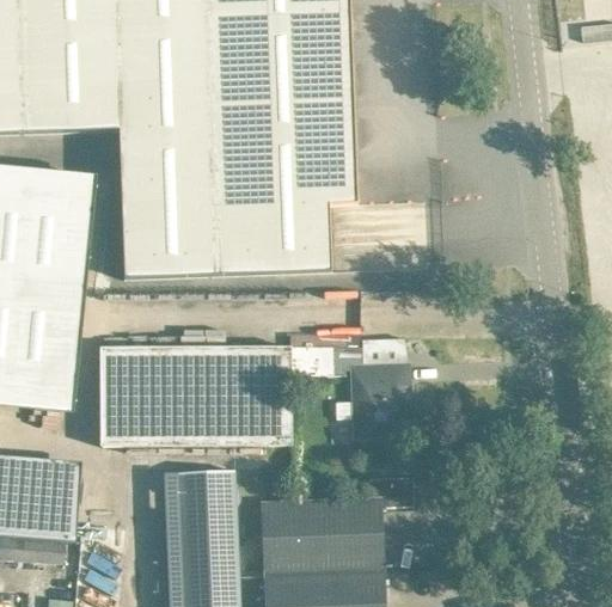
[(0,0),(0,132),(118,128),(123,277),(331,270),(329,203),(357,202),(349,0),(0,0)]
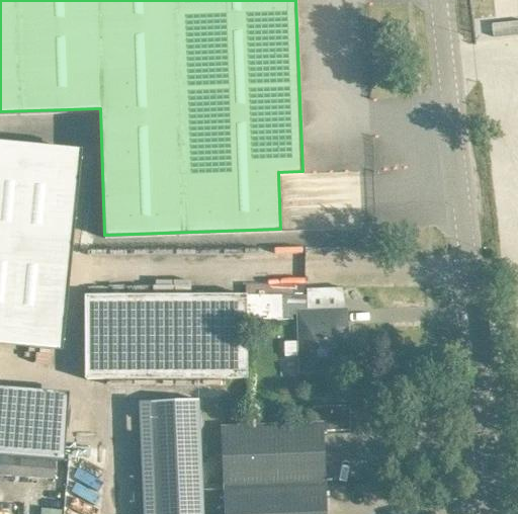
[(0,139),(0,343),(59,348),(72,145),(0,139)]
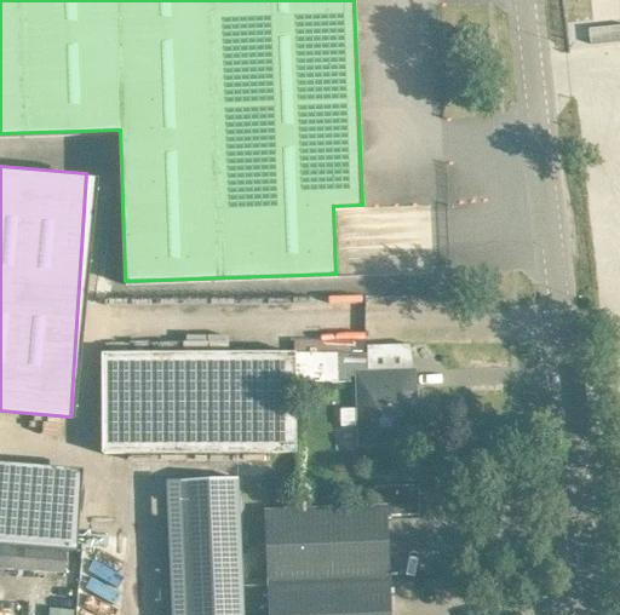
[(297,378),(297,350),(102,350),(102,374),(102,448),(297,448),(297,378)]
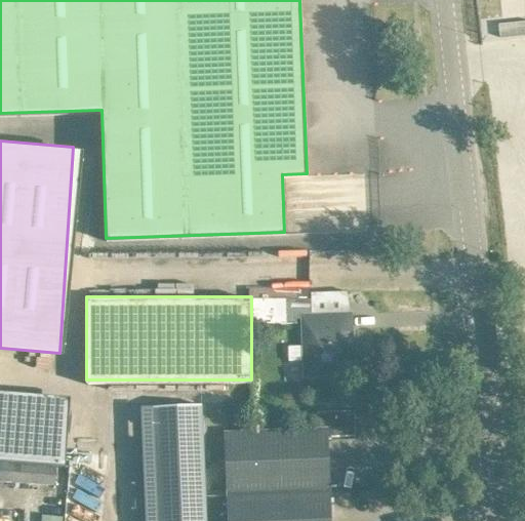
[(311,296),(251,296),(251,320),(296,319),(295,312),(301,312),(303,372),(321,372),(340,372),(339,343),(352,342),(351,310),(311,312),(311,296)]
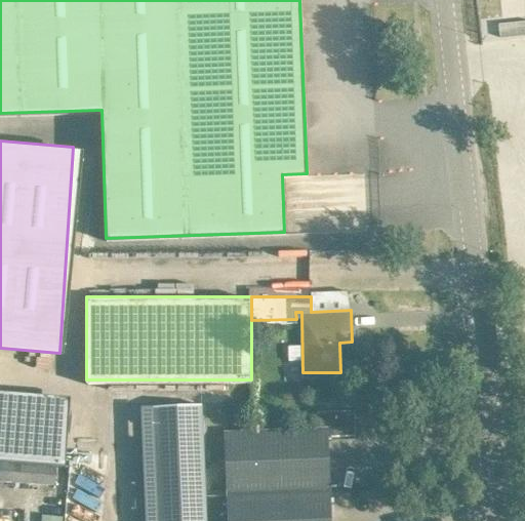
[(151,404),(155,520),(205,520),(201,402),(151,404)]
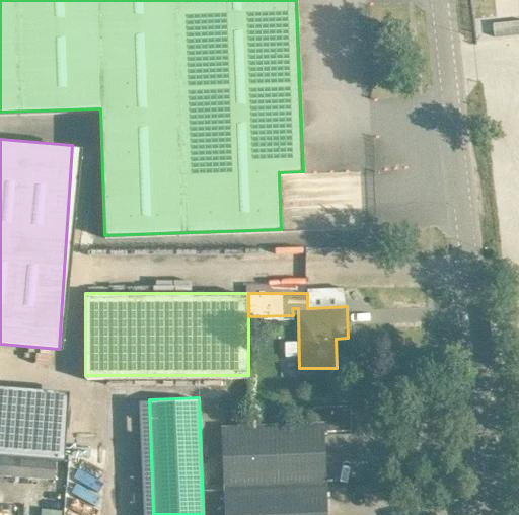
[(0,452),(63,457),(63,456),(65,424),(67,405),(0,399),(0,452)]
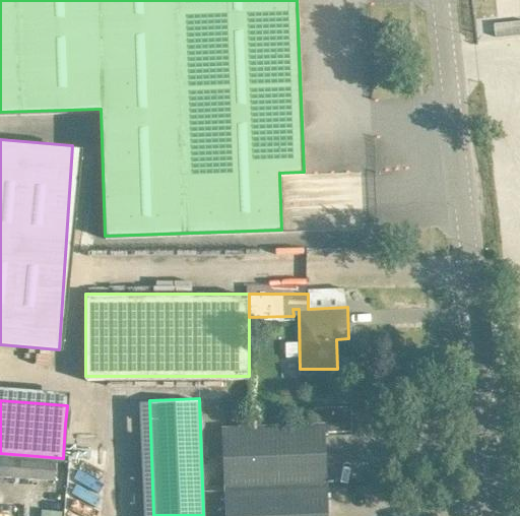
[(221,425),(223,486),(325,482),(323,432),(328,432),(328,429),(351,429),(350,404),(315,405),(315,422),(221,425)]
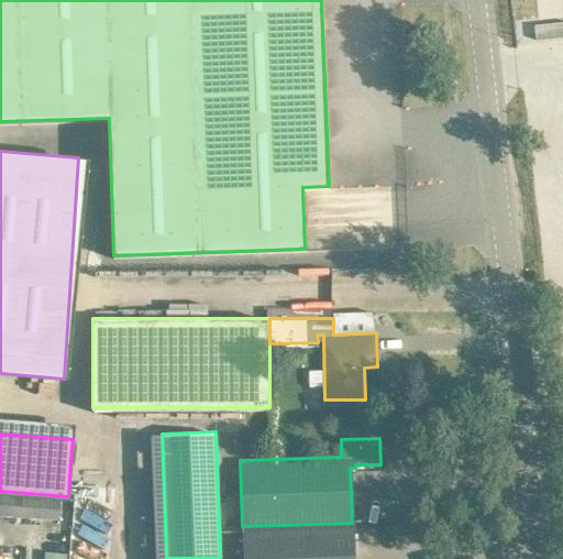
[(0,492),(0,512),(58,517),(59,497),(0,492)]
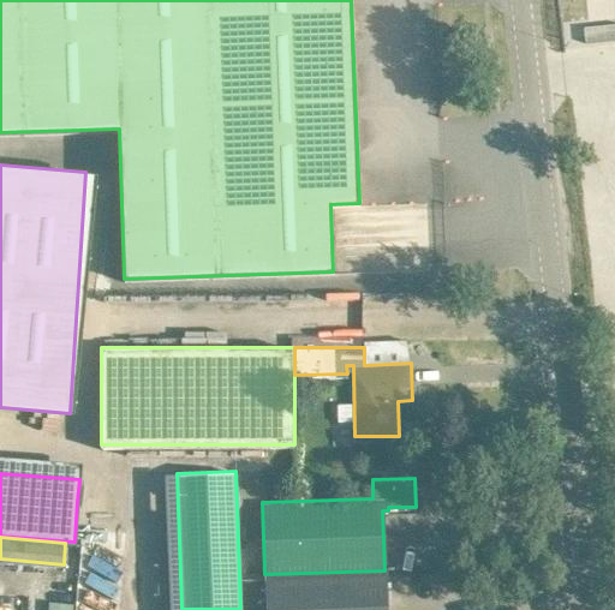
[(386,609),(384,570),(264,574),(266,609),(386,609)]
